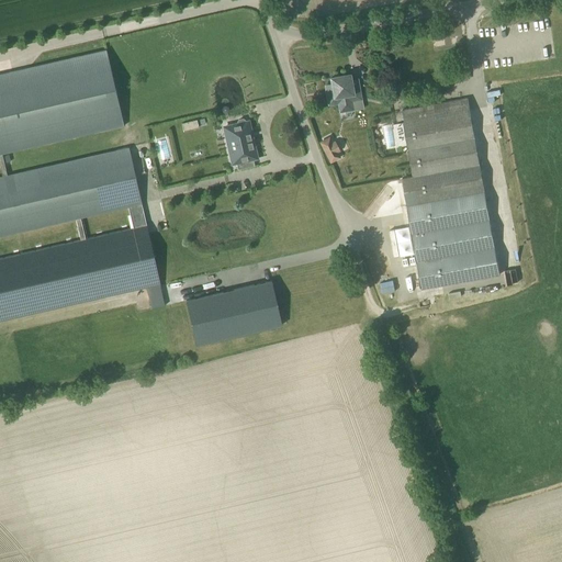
[(7,176),(4,164),(10,161),(9,155),(2,156),(2,155),(123,126),(105,49),(0,74),(0,166),(2,177),(0,177),(0,321),(160,284),(146,225),(128,147),(7,176)]
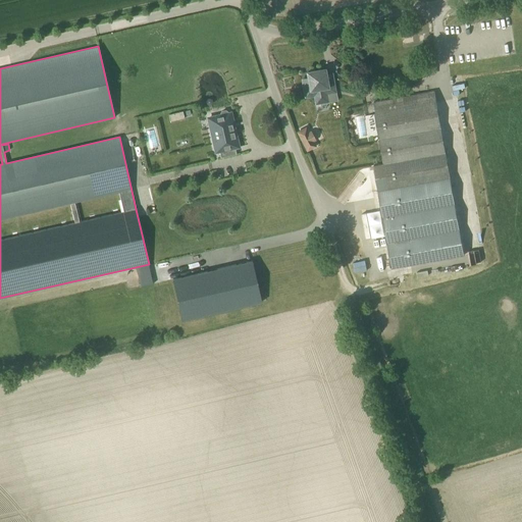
[(432,61),(416,64),(419,77),(434,74),(432,61)]
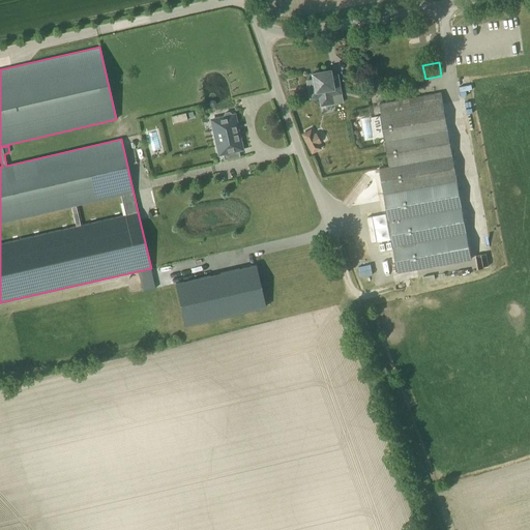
[(332,88),(329,70),(325,71),(325,70),(316,71),(316,74),(312,74),(313,80),(307,81),(310,98),(341,93),(339,86),(332,88)]
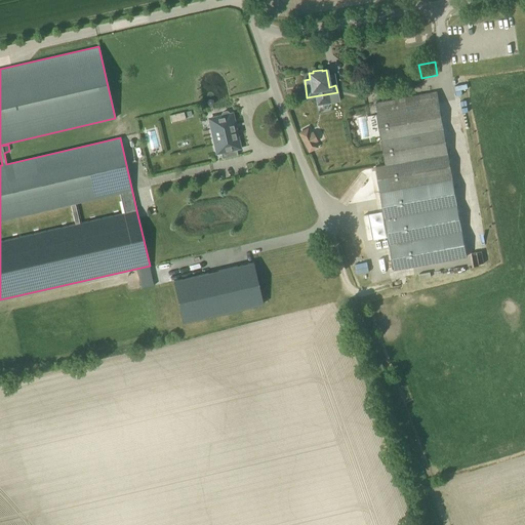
[(437,91),(406,97),(375,103),(377,114),(376,115),(386,165),(375,166),(395,270),(467,256),(448,154),(437,91)]
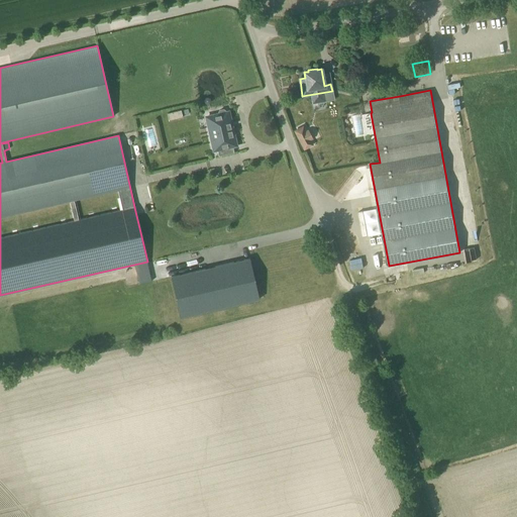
[(226,112),(225,110),(223,109),(219,110),(218,112),(218,114),(211,116),(213,126),(209,127),(213,144),(214,144),(215,149),(217,149),(218,157),(234,152),(232,145),(234,145),(232,137),(234,137),(231,127),(230,128),(229,122),(230,122),(228,112),(226,112)]
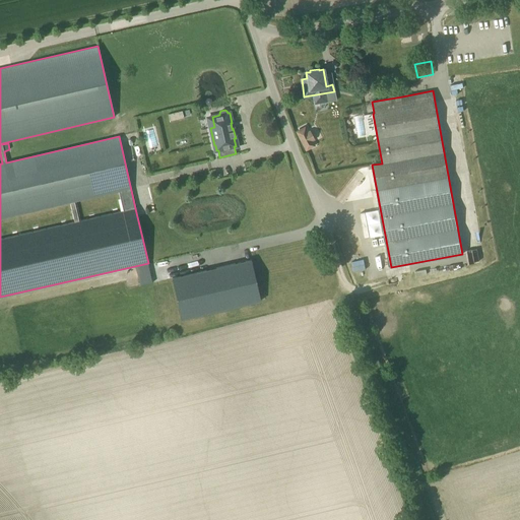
[(307,128),(295,133),(303,153),(315,148),(313,142),(315,142),(311,132),(309,133),(307,128)]
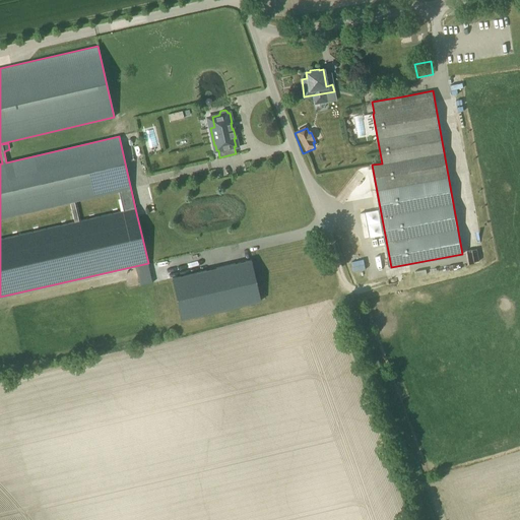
[(477,262),(477,250),(466,250),(466,263),(477,262)]
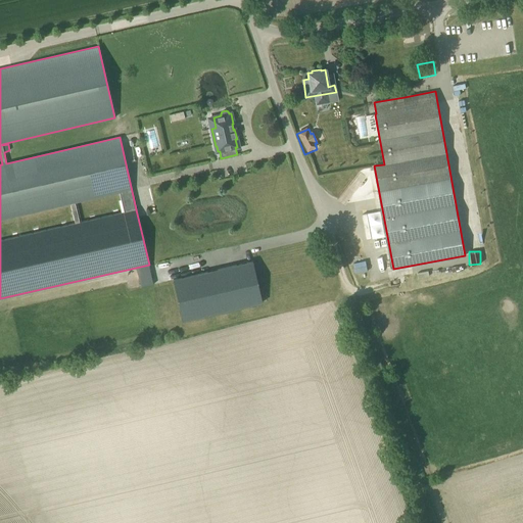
[(252,262),(173,280),(182,321),(262,302),(252,262)]
